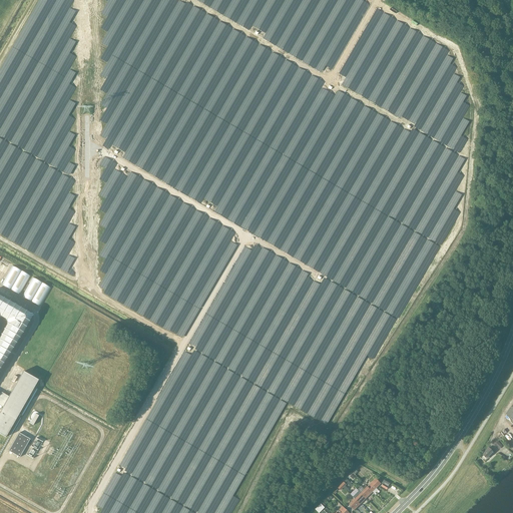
[(12,267),(2,284),(3,284),(2,286),(18,295),(19,294),(29,277),(12,267)]
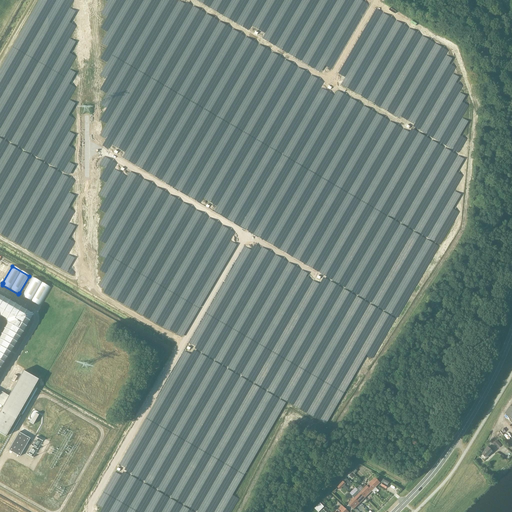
[(39,304),(40,305),(50,287),(32,277),(23,295),(23,297),(39,306),(39,304)]
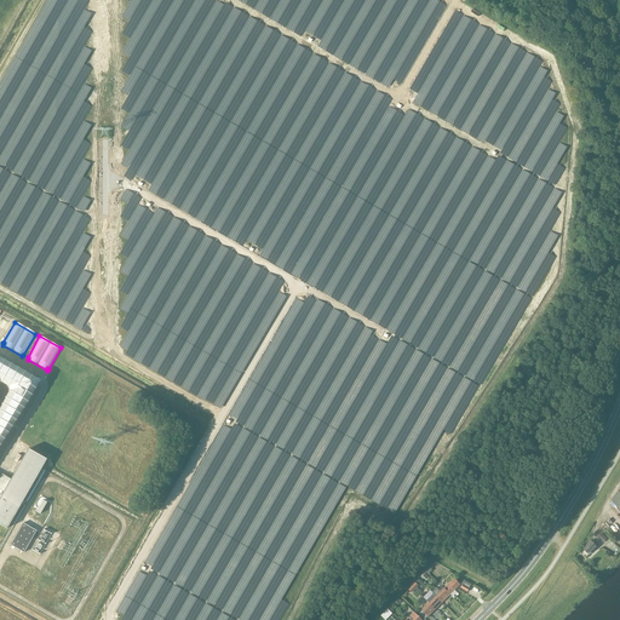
[(0,446),(28,403),(39,383),(39,379),(0,357),(0,446)]
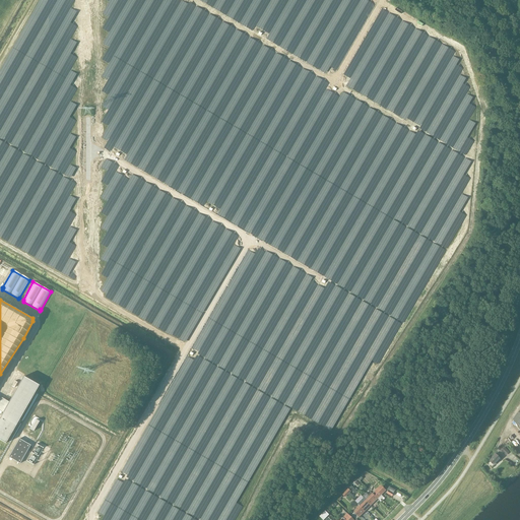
[(23,377),(0,416),(0,440),(5,444),(39,386),(23,377)]
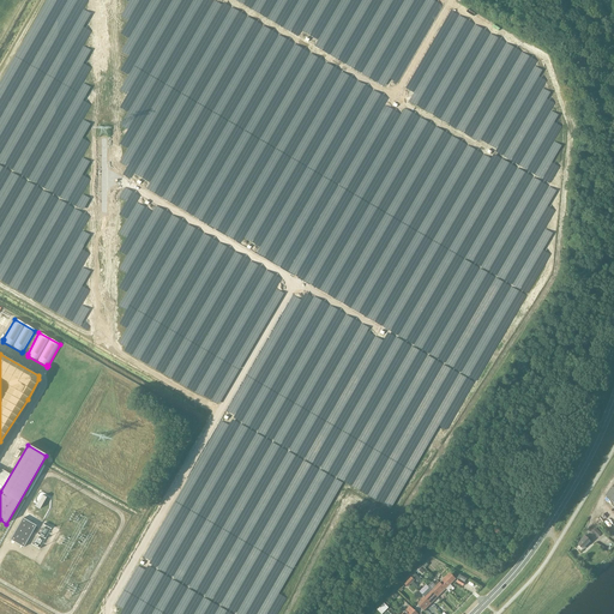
[(38,495),(30,511),(34,512),(42,498),(38,495)]
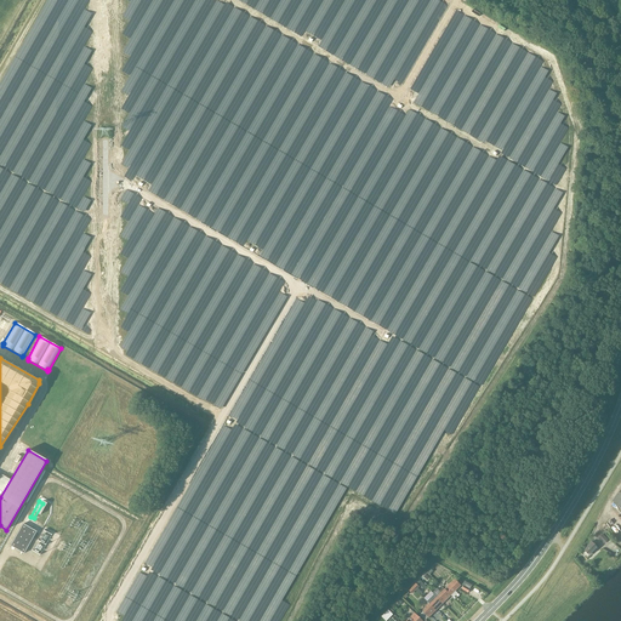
[(24,554),(36,531),(23,524),(10,546),(24,554)]
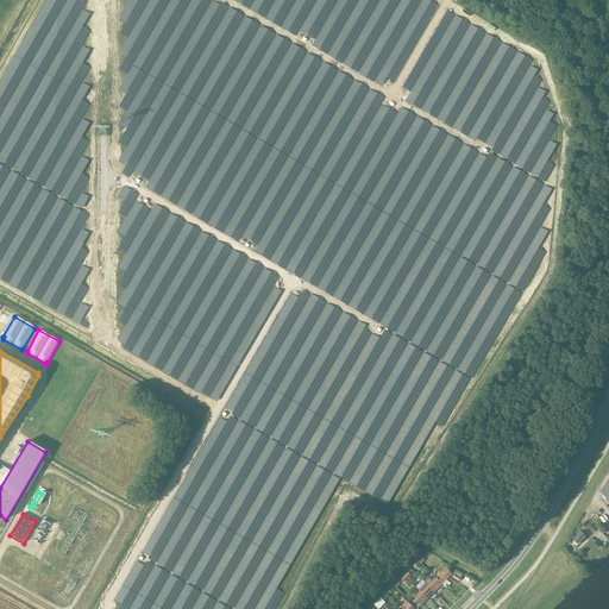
[(572,539),(578,545),(586,538),(581,532),(572,539)]
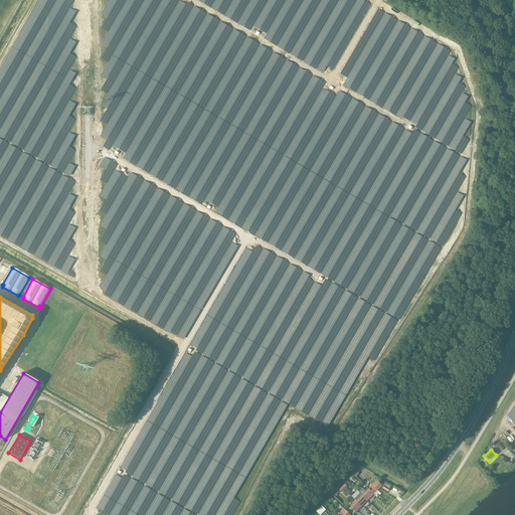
[(368,489),(373,494),(382,486),(377,481),(368,489)]
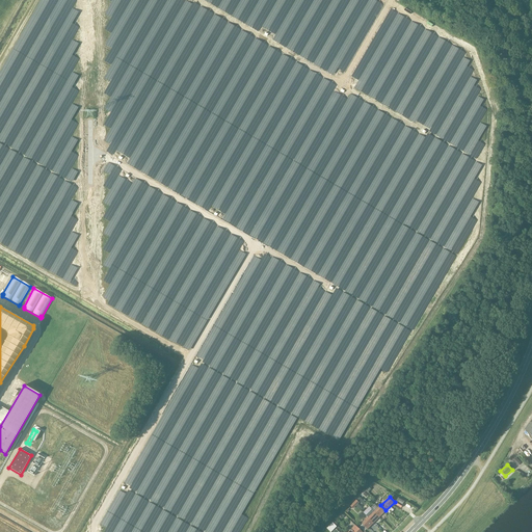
[(404,502),(400,499),(398,498),(396,501),(397,502),(396,505),(401,508),(403,505),(402,505),(404,502)]
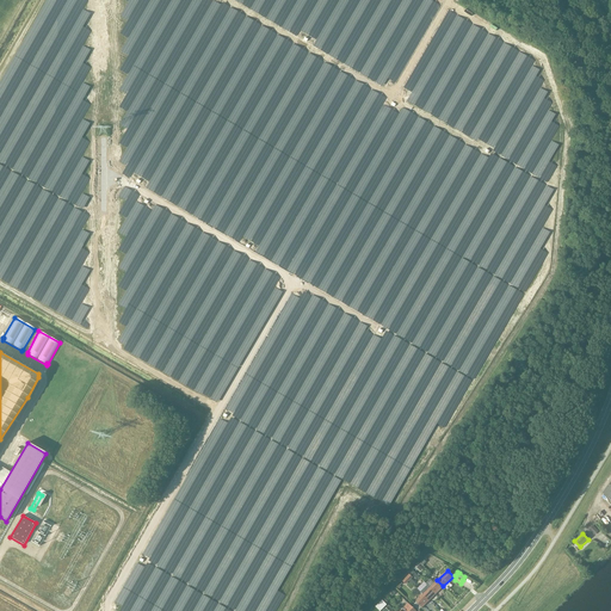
[(436,594),(443,586),(437,580),(430,588),(432,591),(436,594)]
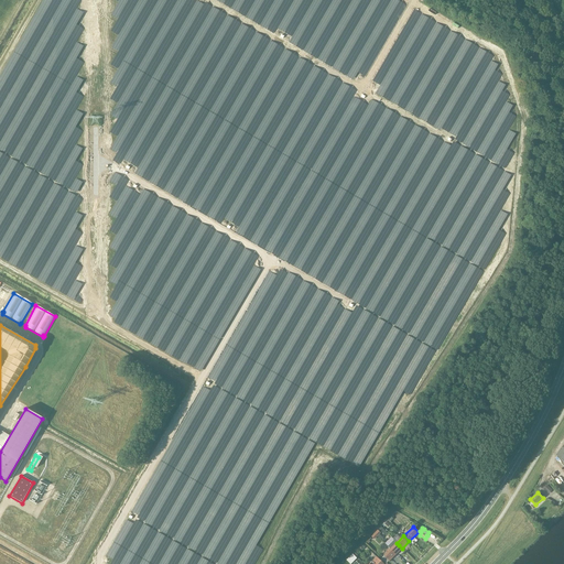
[(399,545),(397,543),(394,540),(388,546),(390,549),(396,554),(402,549),(399,545)]
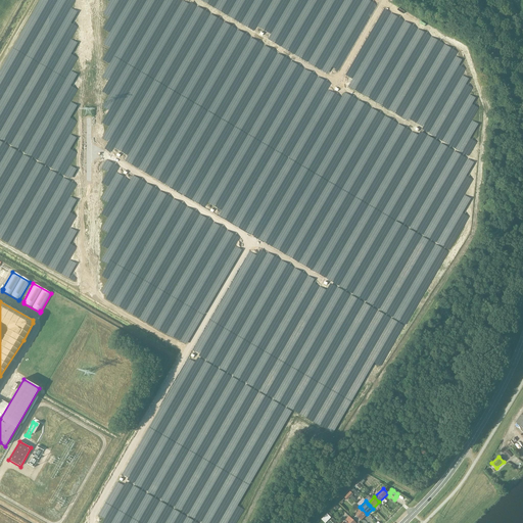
[(361,520),(367,514),(362,509),(355,515),(357,516),(353,518),(359,522),(361,520)]
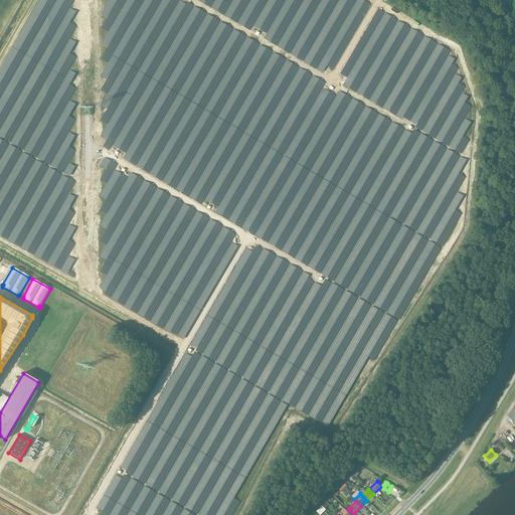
[(316,511),(317,512),(319,514),(320,514),(326,510),(322,506),(316,511)]
